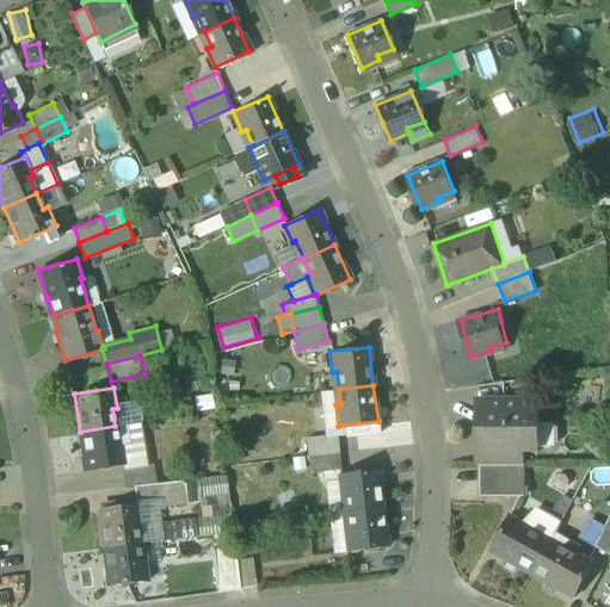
[(528,419),(528,401),(486,401),(481,407),(481,412),(485,414),(485,427),(487,427),(487,438),(482,438),(480,441),(480,448),(523,448),(538,448),(537,419),(528,419)]
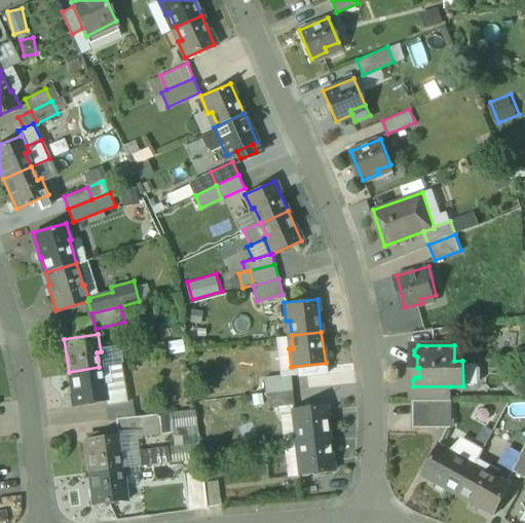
[(120,364),(99,367),(101,381),(105,380),(106,382),(123,379),(120,364)]
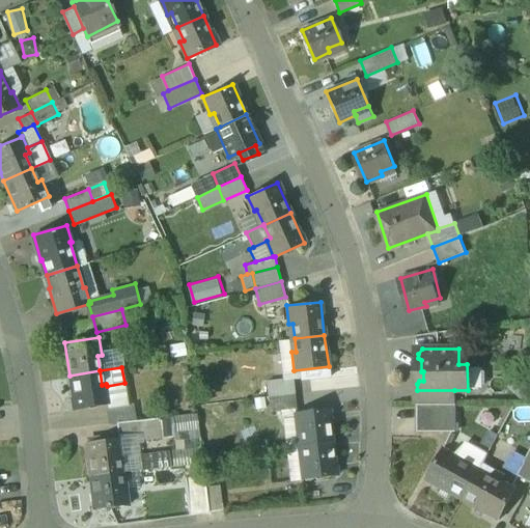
[(100,370),(70,376),(75,409),(109,403),(107,386),(106,384),(102,385),(100,370)]
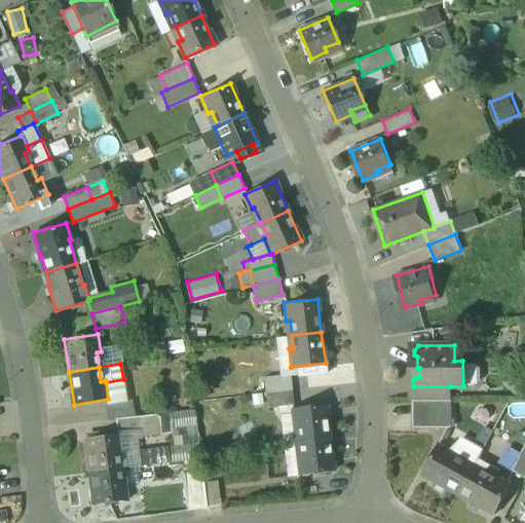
[(290,373),(265,376),(266,391),(292,388),(290,373)]
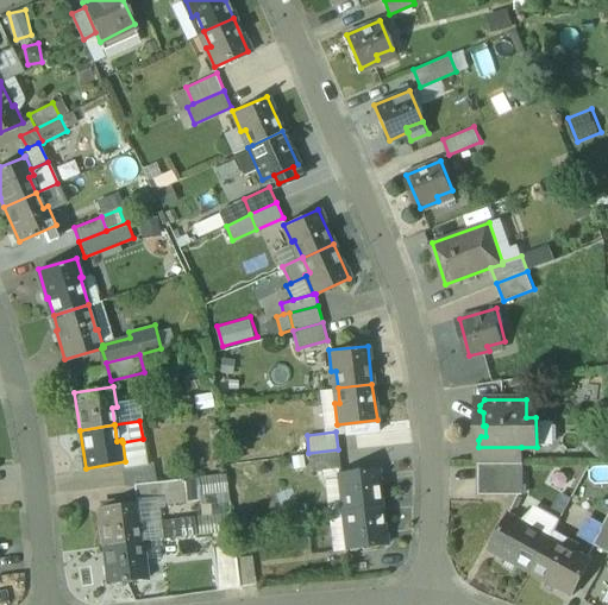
[(143,439),(123,442),(125,461),(126,466),(146,462),(143,439)]
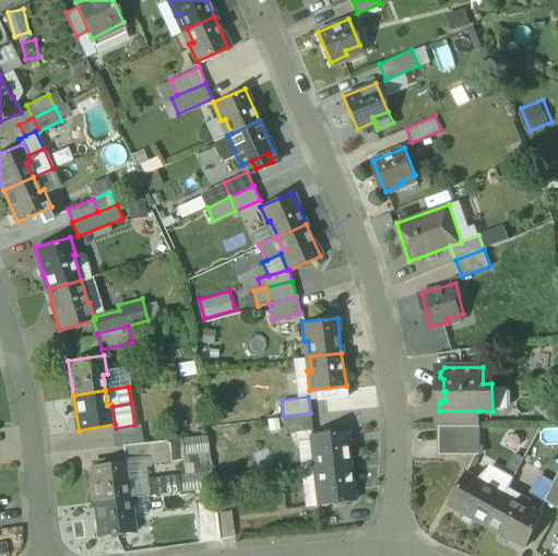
[(478,411),(439,411),(439,426),(440,426),(478,426),(478,411)]
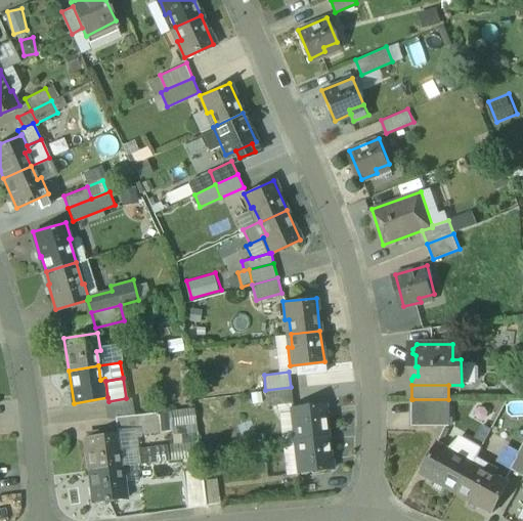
[(291,387),(265,390),(267,404),(293,401),(291,387)]
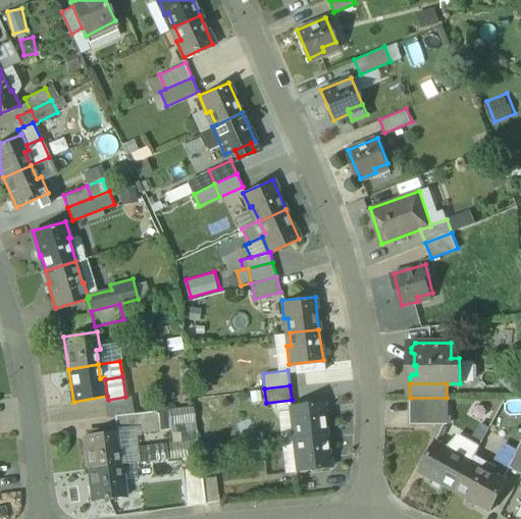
[(108,400),(105,401),(107,416),(115,415),(134,412),(132,402),(127,403),(126,397),(125,397),(108,400)]
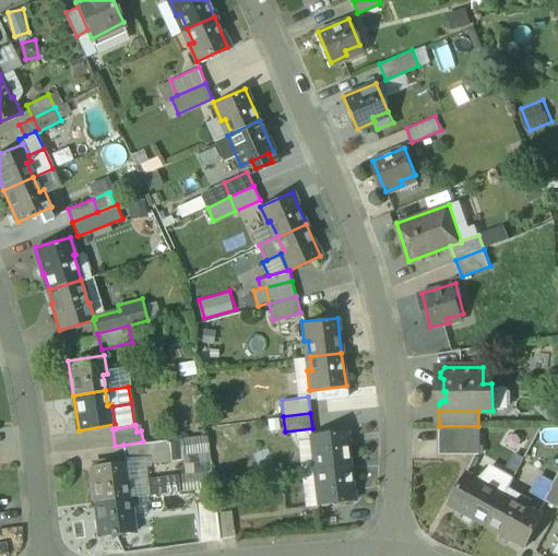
[(478,426),(440,426),(441,454),(479,453),(479,426),(478,426)]
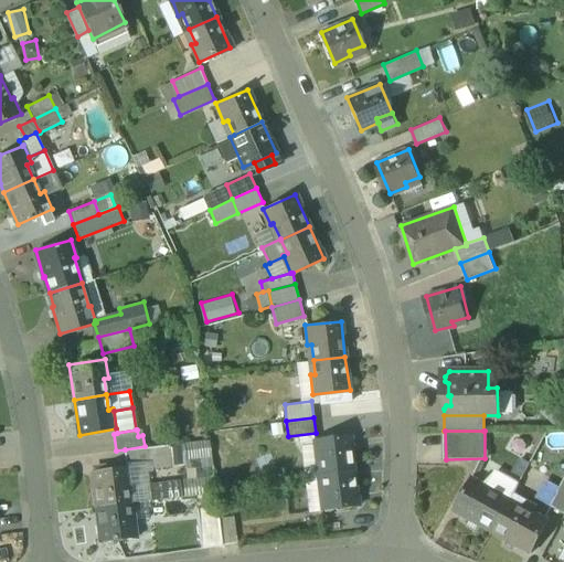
[(350,434),(314,438),(316,459),(319,458),(322,474),(354,470),(350,434)]
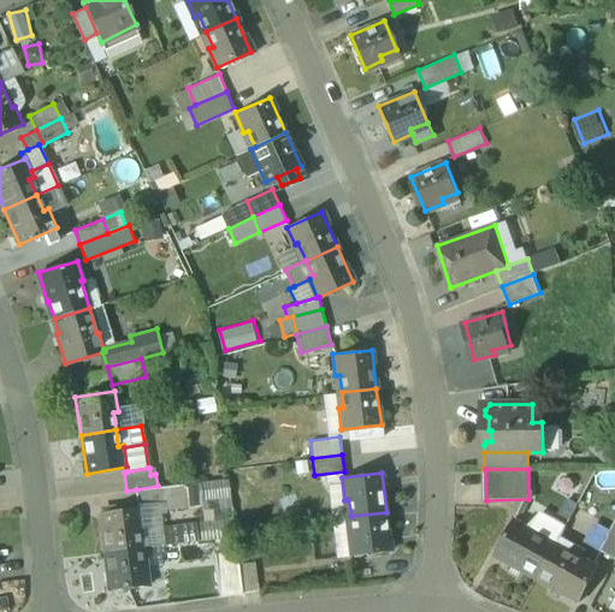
[(229,477),(201,481),(203,504),(205,522),(196,523),(199,539),(236,534),(229,477)]
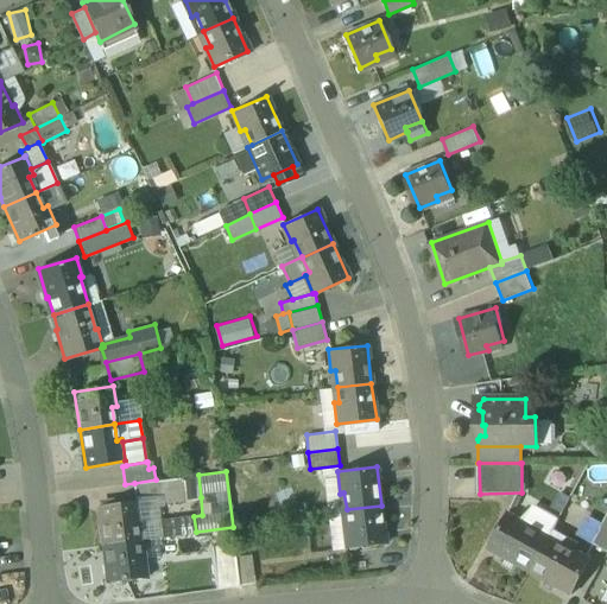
[(198,475),(160,479),(162,494),(163,501),(163,502),(201,497),(198,475)]
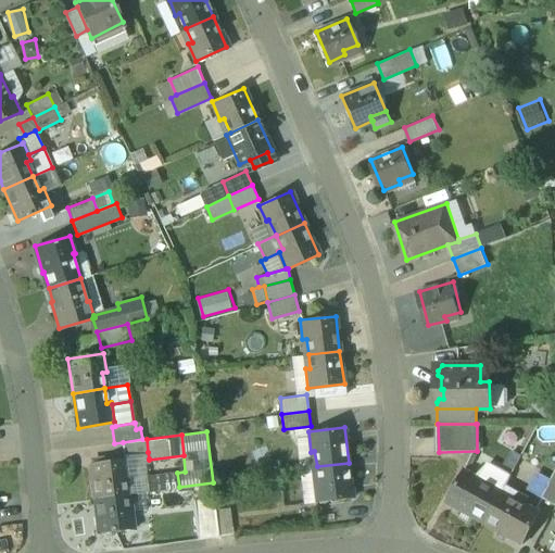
[(142,439),(123,442),(125,455),(148,452),(147,439),(142,439)]
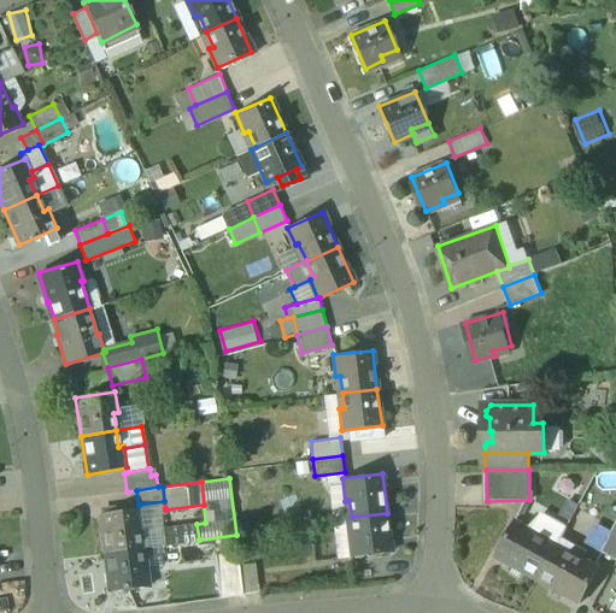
[(164,501),(139,505),(139,508),(140,508),(142,530),(138,531),(140,548),(159,546),(164,544),(162,529),(162,528),(159,510),(165,508),(164,501)]
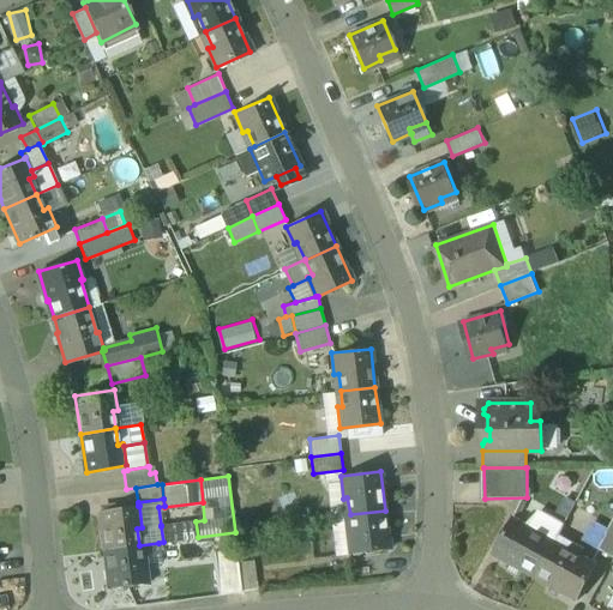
[(138,506),(100,511),(104,550),(139,545),(137,529),(142,527),(139,506),(138,506)]
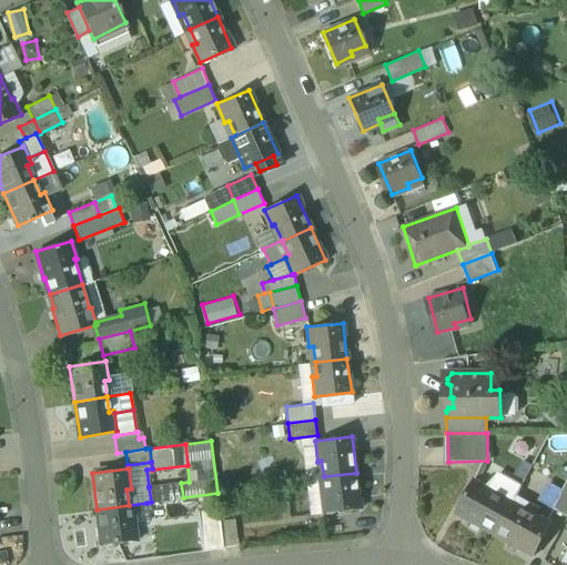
[(356,473),(324,476),(326,492),(321,492),(323,511),(360,506),(356,473)]
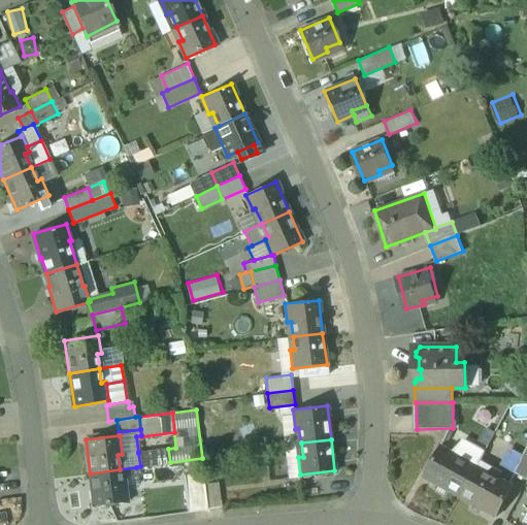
[(486,451),(464,439),(455,453),(456,453),(455,455),(476,467),(486,451)]
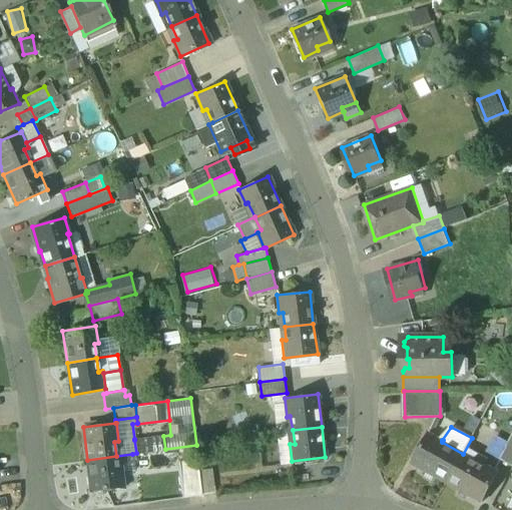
[(463,454),(442,442),(443,440),(442,440),(428,432),(411,461),(434,474),(435,473),(448,480),(463,454)]
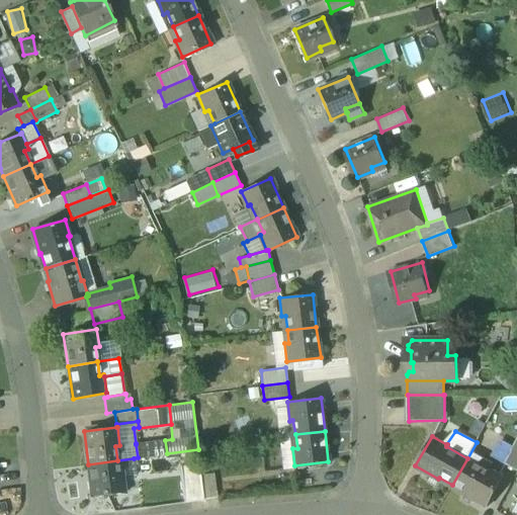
[(516,438),(504,462),(516,468),(516,438)]
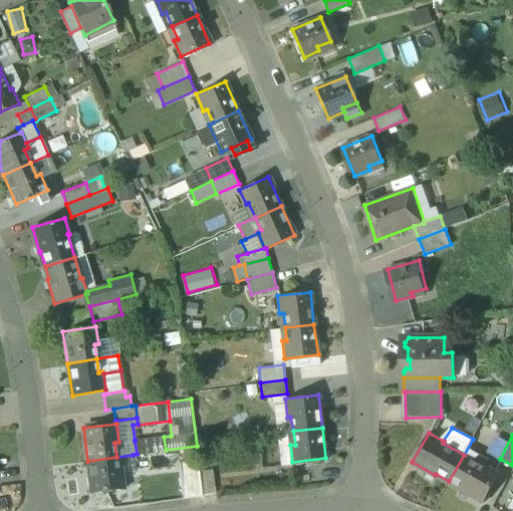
[(164,437),(135,440),(135,441),(137,454),(166,450),(164,437)]
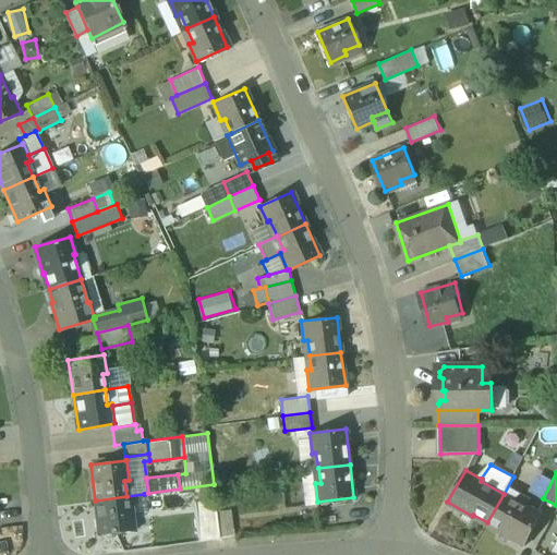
[(144,494),(126,496),(128,511),(132,511),(132,513),(146,510),(144,494)]
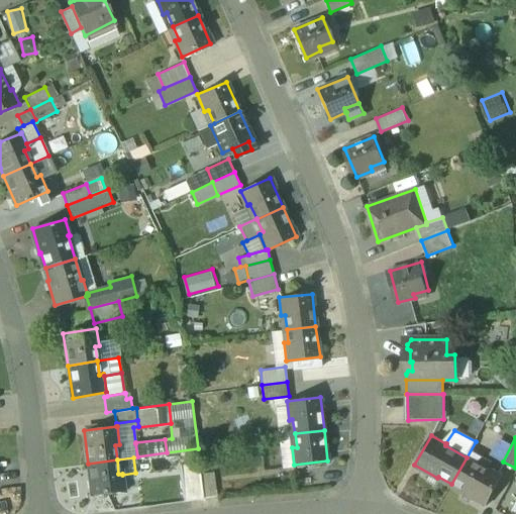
[(467,457),(451,484),(462,491),(462,492),(485,505),(502,475),(489,468),(488,467),(487,469),(480,465),(467,457)]
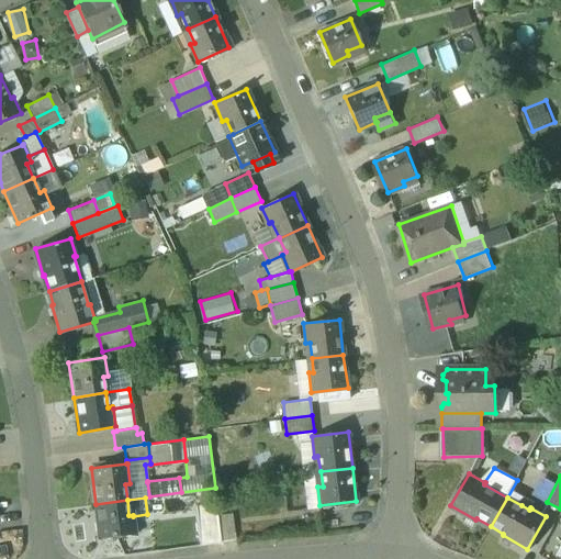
[(535,503),(526,498),(522,505),(529,510),(530,507),(531,509),(535,503)]
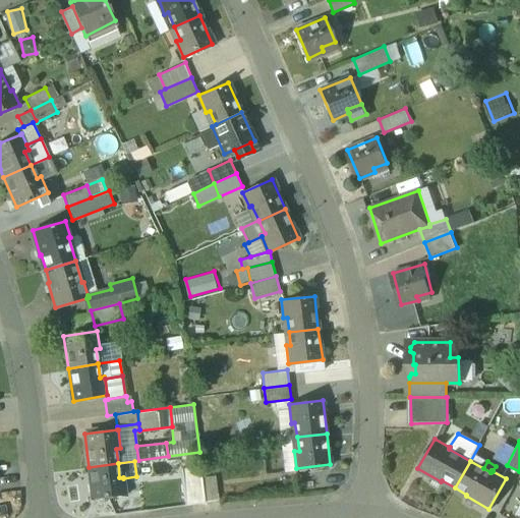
[(118,463),(89,467),(93,499),(125,495),(123,478),(123,477),(119,477),(118,463)]
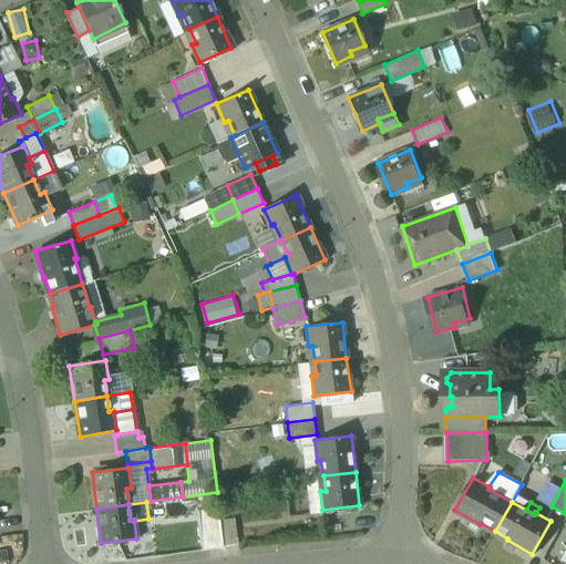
[(219,508),(198,510),(203,549),(224,545),(220,520),(219,508)]
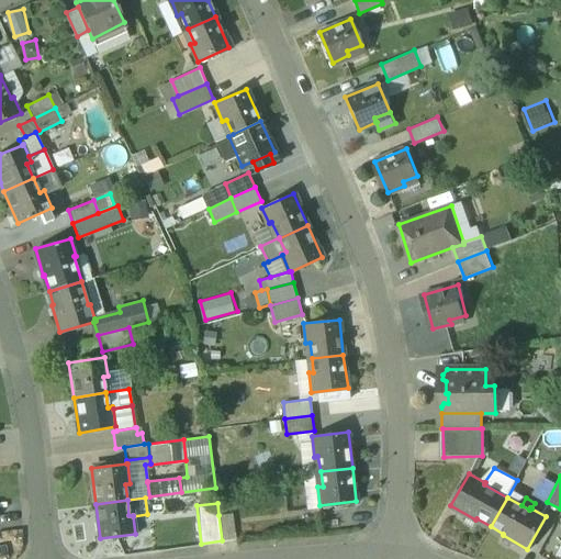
[(233,514),(219,515),(222,540),(236,539),(233,514)]
